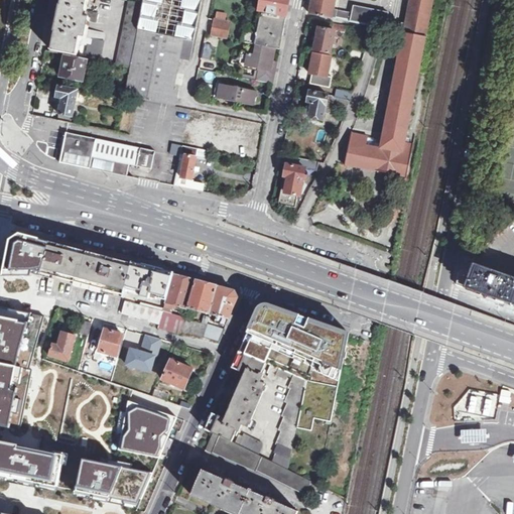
[(61,52),(63,52),(77,54),(80,41),(81,36),(84,36),(89,15),(85,15),(87,0),(58,0),(58,3),(54,22),(53,29),(52,30),(51,38),(51,39),(49,47),(49,48),(43,47),(43,48),(61,52)]
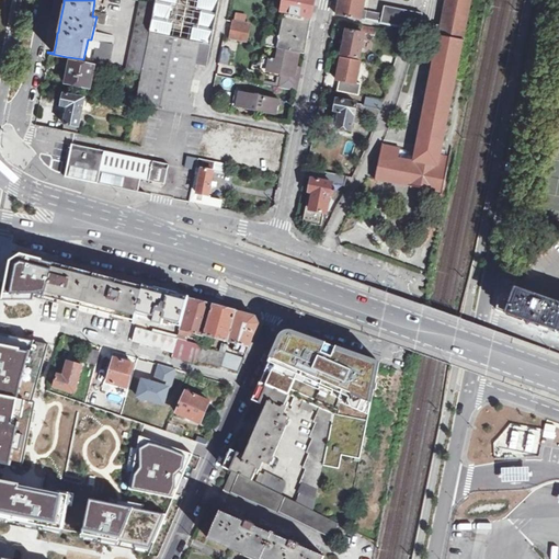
[(93,61),(106,0),(94,0),(92,16),(97,16),(91,40),(88,40),(87,45),(93,46),(91,61),(93,61)]
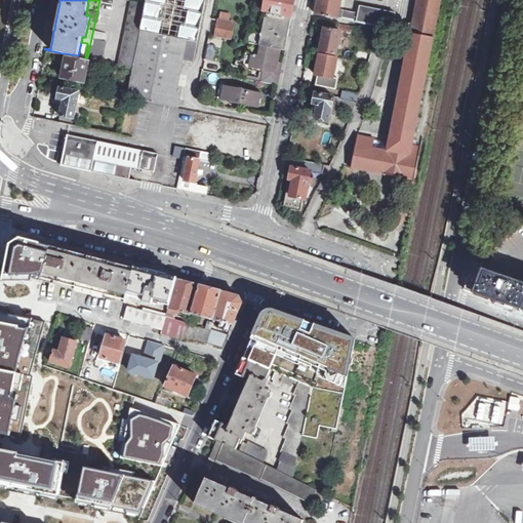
[(130,67),(138,30),(144,2),(134,0),(99,0),(87,57),(90,58),(130,67)]
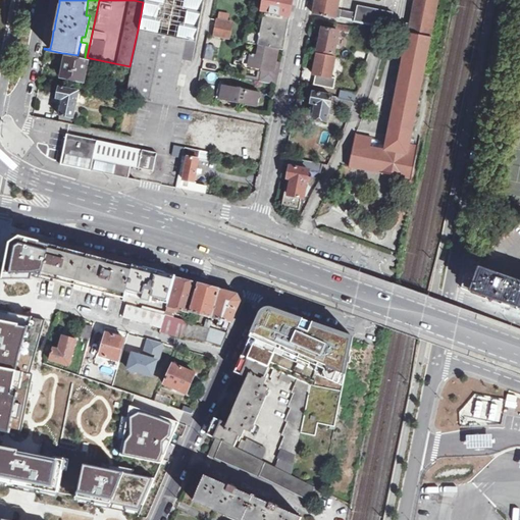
[(138,30),(195,41),(202,0),(143,0),(143,2),(138,30)]
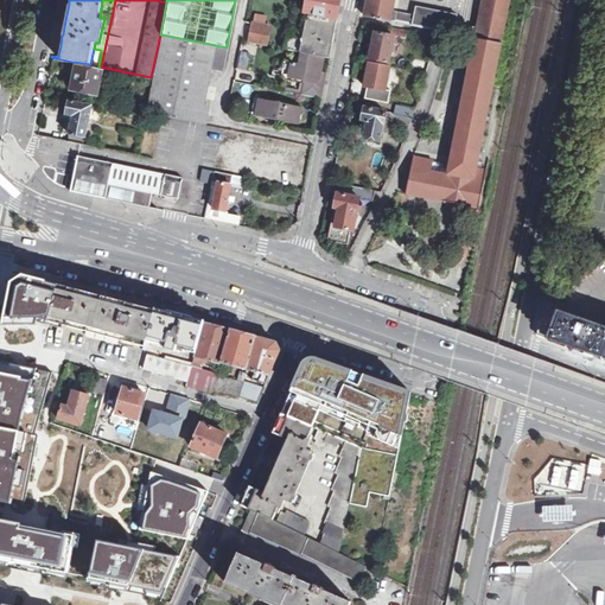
[(304,0),(301,12),(305,12),(314,14),(335,18),(336,13),(337,6),(338,4),(338,0),(304,0)]
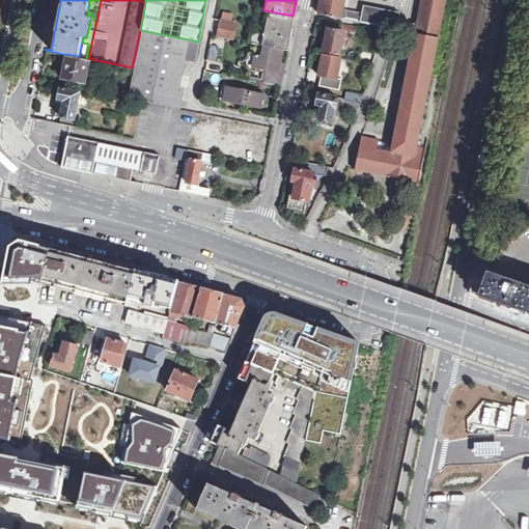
[(319,0),(316,12),(339,17),(340,14),(340,12),(340,10),(341,6),(342,0),(319,0)]
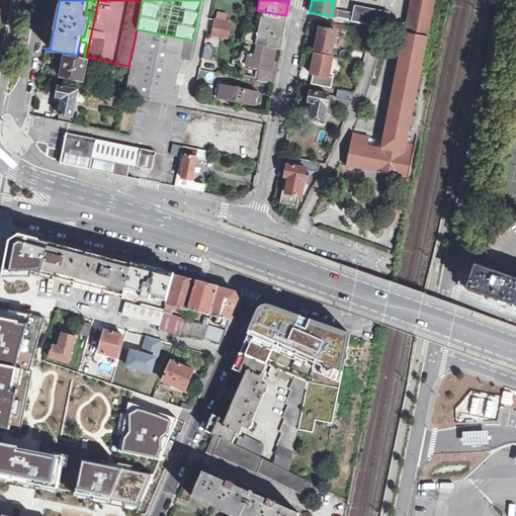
[(371,145),(368,144),(368,140),(366,140),(367,136),(367,135),(351,132),(342,162),(407,176),(413,143),(405,141),(426,34),(432,0),(410,0),(406,21),(404,30),(403,30),(402,36),(401,40),(400,45),(397,63),(396,66),(393,84),(392,88),(381,139),(381,141),(379,147),(371,145)]
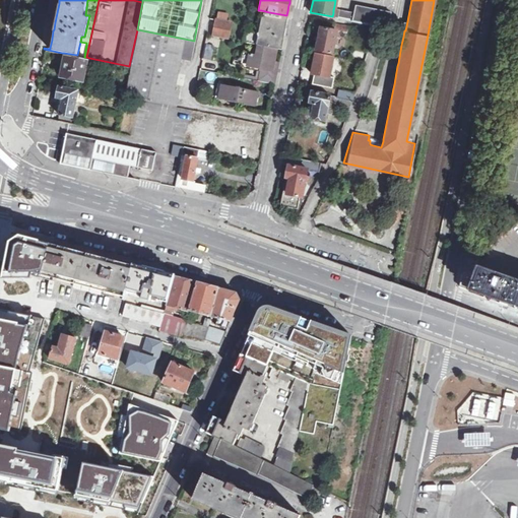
[(389,17),(391,10),(353,3),(352,10),(351,15),(352,15),(351,18),(351,19),(378,25),(383,26),(384,26),(384,21),(388,22),(389,17)]
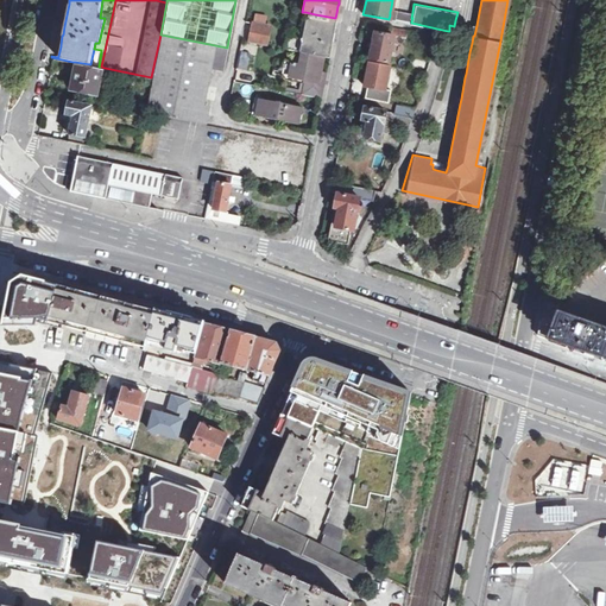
[(265,13),(254,11),(253,19),(264,21),(265,13)]
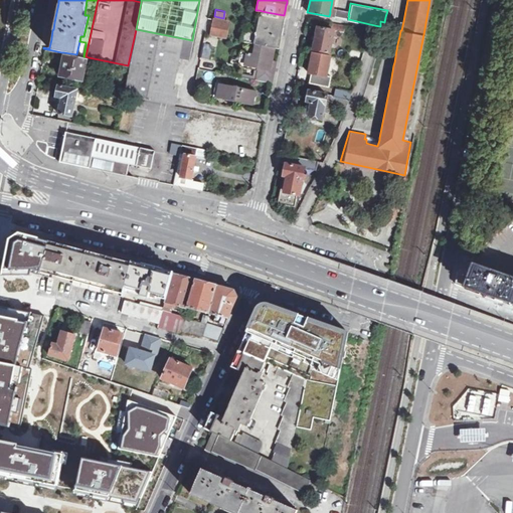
[(267,12),(259,10),(254,29),(249,28),(247,32),(241,31),(239,39),(253,42),(261,44),(273,46),(278,47),(278,46),(280,37),(281,29),(282,26),(284,15),(267,12)]
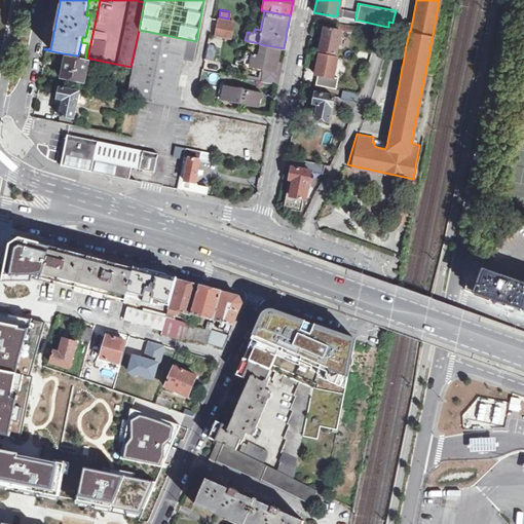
[(412,22),(394,17),(393,23),(405,26),(405,30),(409,31),(410,31),(412,22)]
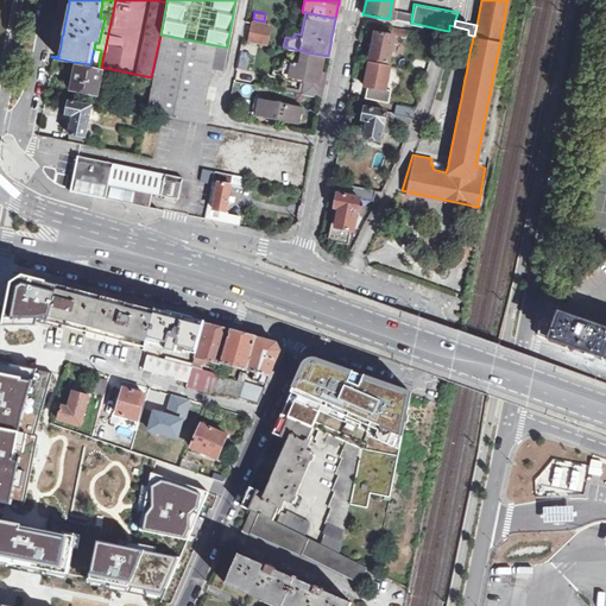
[(247,40),(264,43),(267,25),(251,21),(247,40)]
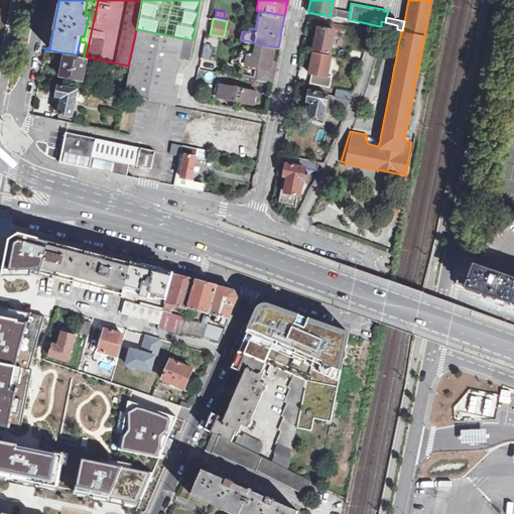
[(332,21),(330,28),(316,25),(315,35),(311,34),(310,34),(310,37),(311,37),(314,38),(312,48),(329,51),(331,43),(333,44),(335,35),(332,35),(334,29),(343,30),(344,24),(332,21)]
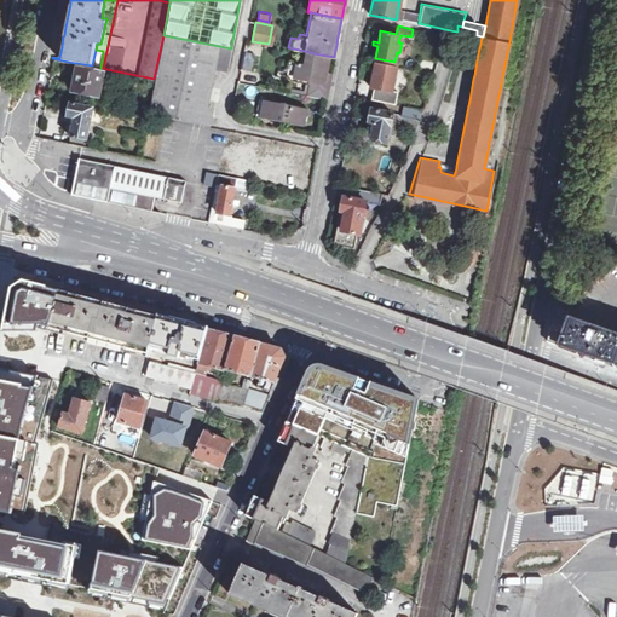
[(238,68),(249,69),(253,51),(242,50),(238,68)]
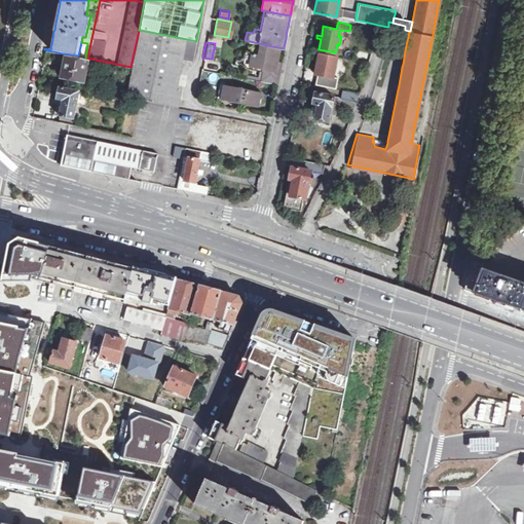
[(262,67),(260,80),(275,83),(276,83),(276,82),(278,71),(278,70),(274,69),(278,47),(266,45),(259,43),(258,53),(253,52),(251,65),(262,67)]
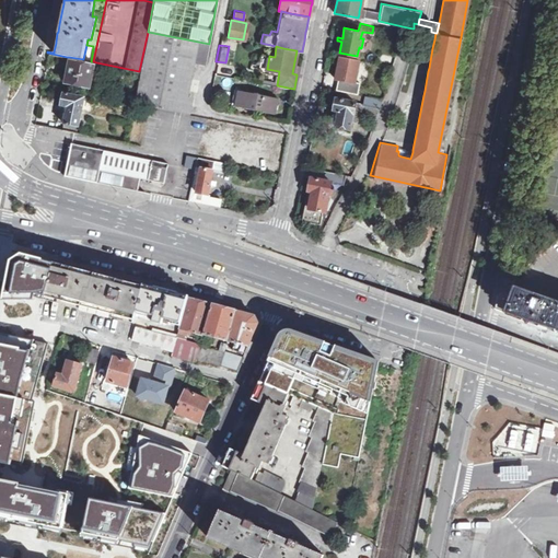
[(358,58),(337,55),(333,78),(336,78),(355,81),(358,58)]
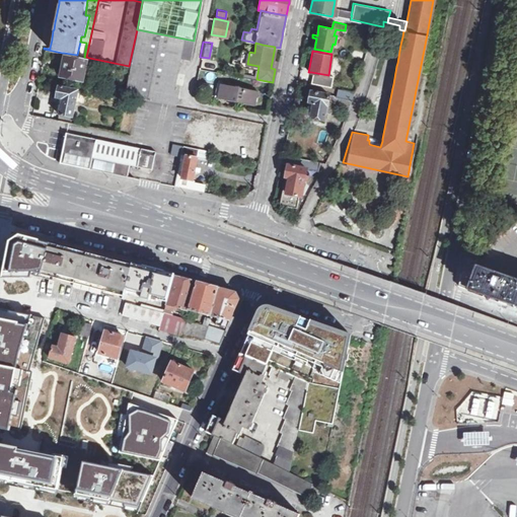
[(64,53),(63,56),(62,60),(59,74),(82,79),(83,70),(86,57),(84,57),(77,55),(64,53)]
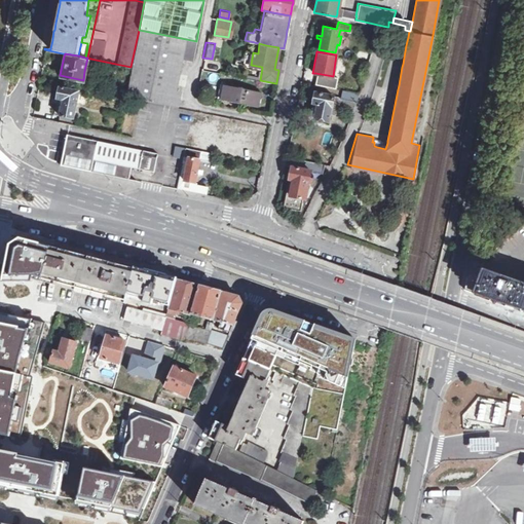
[(209,72),(207,80),(215,81),(217,73),(209,72)]
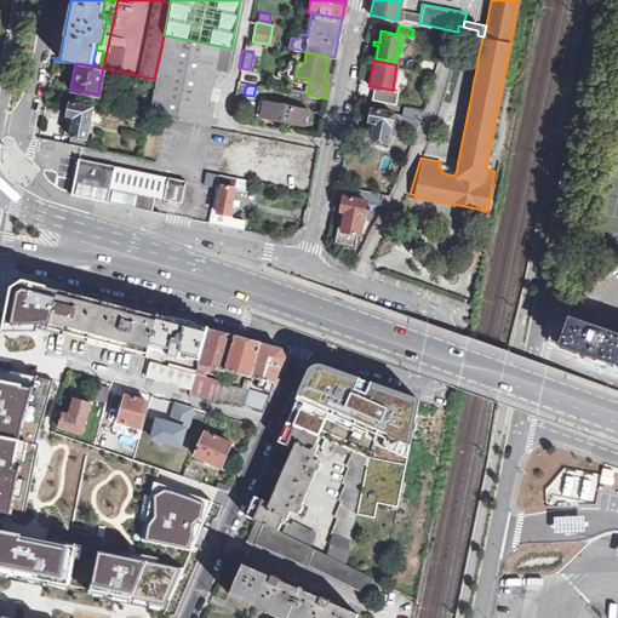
[(393,90),(372,86),(371,98),(394,103),(396,91),(393,90)]
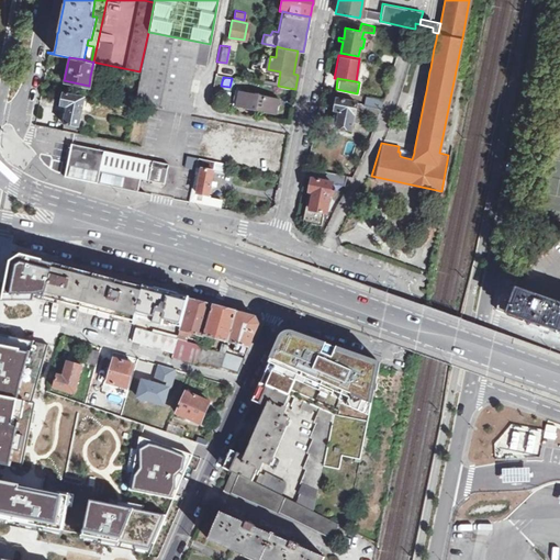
[(384,91),(385,90),(384,89),(369,87),(368,94),(382,98),(384,91)]
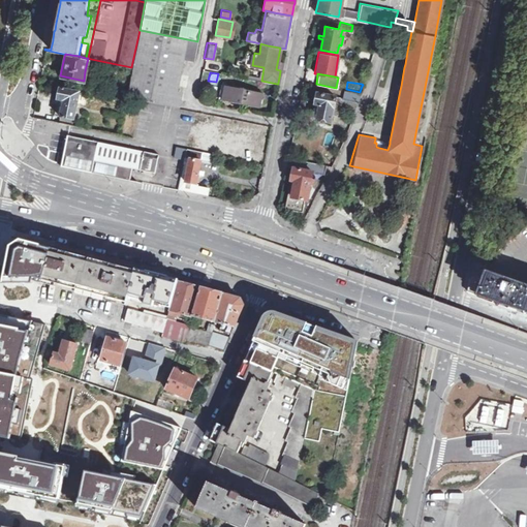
[(224,85),(222,99),(258,107),(260,92),(224,85)]
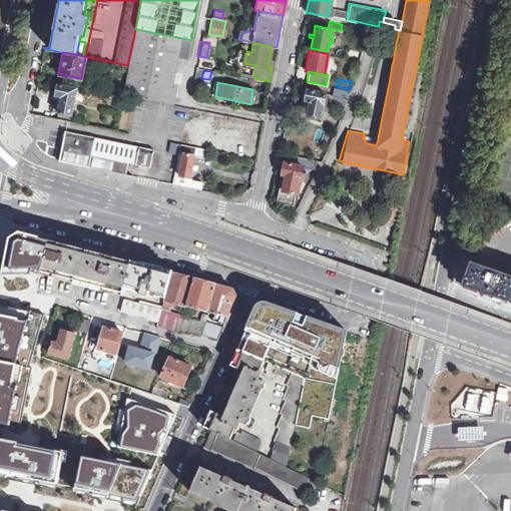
[(55,118),(69,120),(73,97),(75,98),(76,93),(74,92),(75,89),(80,90),(81,84),(79,84),(76,84),(75,87),(56,83),(51,110),(56,111),(55,118)]
